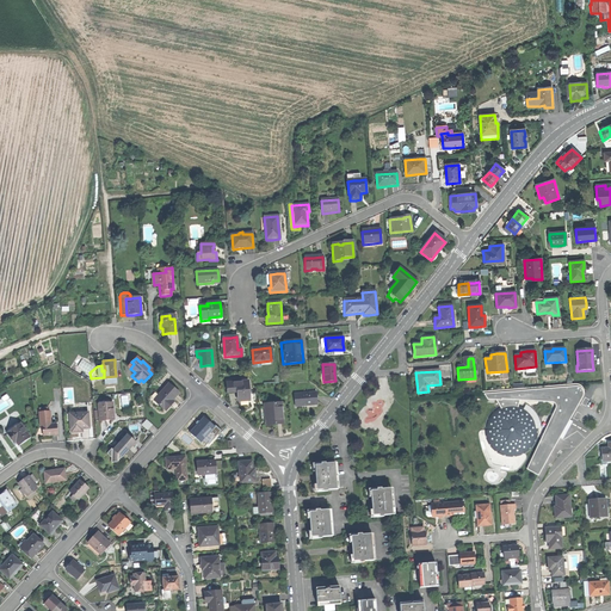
[(248,382),(227,383),(228,393),(238,392),(239,402),(244,402),(251,401),(251,406),(255,406),(254,394),(250,395),(248,382)]
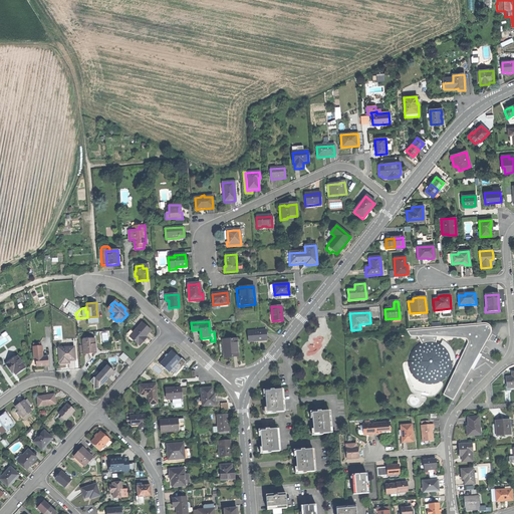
[(131,338),(139,345),(144,340),(142,339),(144,337),(150,331),(142,323),(133,333),(134,334),(131,338)]
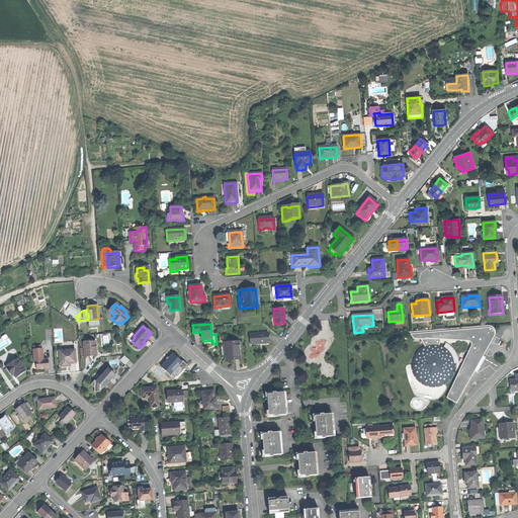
[(267,334),(248,335),(249,345),(259,344),(259,343),(262,342),(268,342),(267,334)]
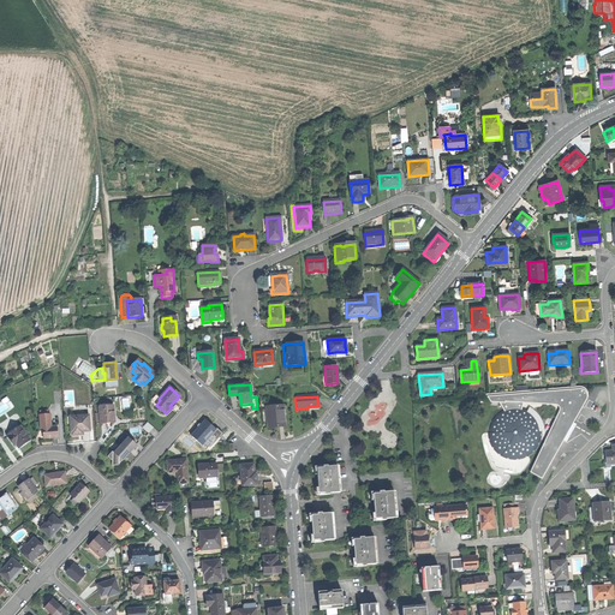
[(99,410),(100,423),(106,422),(114,422),(113,405),(105,406),(106,408),(99,410)]
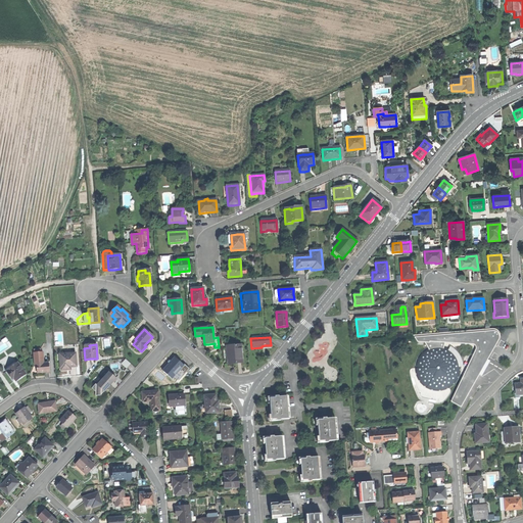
[(236,364),(241,363),(240,345),(230,346),(230,349),(226,350),(227,361),(231,360),(231,364),(236,364)]
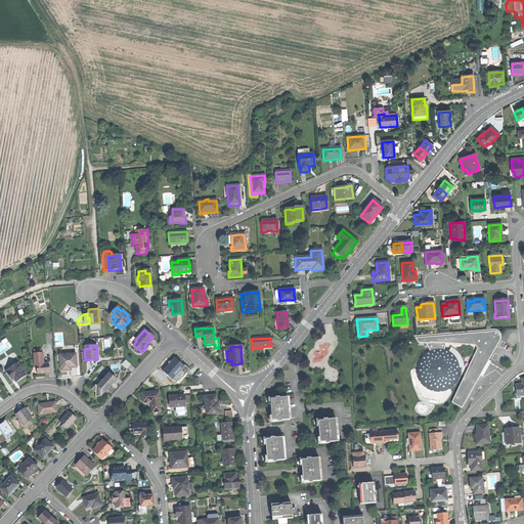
[(427,350),(423,352),(420,355),(418,359),(417,363),(416,367),(416,372),(417,377),(419,381),(421,384),(424,387),(428,389),(432,391),(436,391),(441,391),(445,390),(449,389),(452,386),(455,383),(457,379),(460,375),(461,370),(461,366),(460,362),(457,358),(454,354),(451,351),(448,349),(444,348),(439,347),(435,347),(431,348),(427,350)]
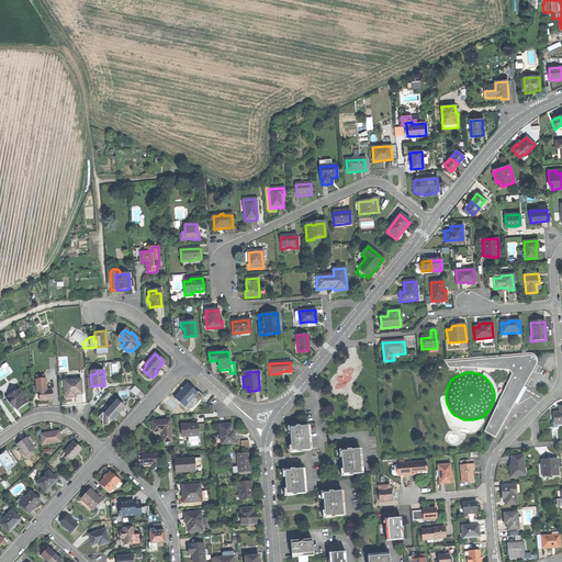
[(36,391),(38,390),(47,390),(46,378),(35,379),(36,391)]
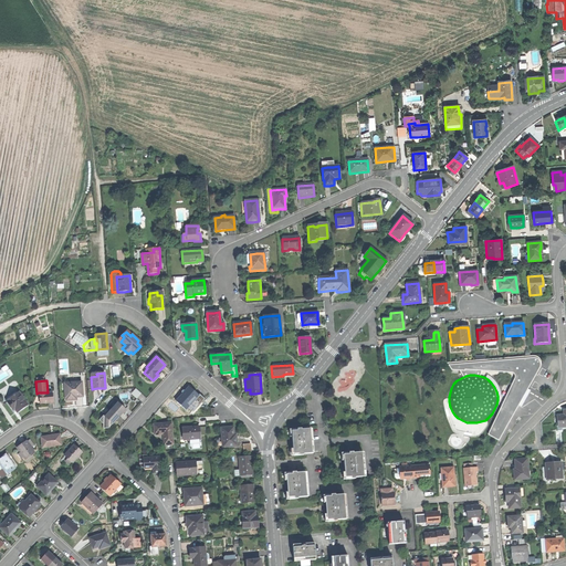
[(66,397),(66,400),(72,400),(72,397),(76,396),(83,396),(82,381),(64,384),(65,397),(66,397)]
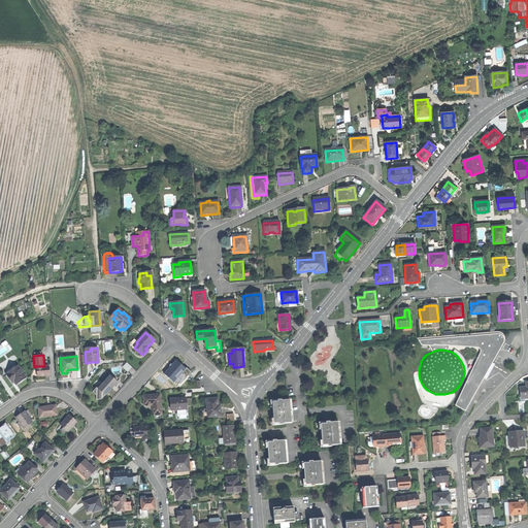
[(163,374),(173,383),(178,376),(182,380),(188,372),(175,361),(169,368),(163,374)]
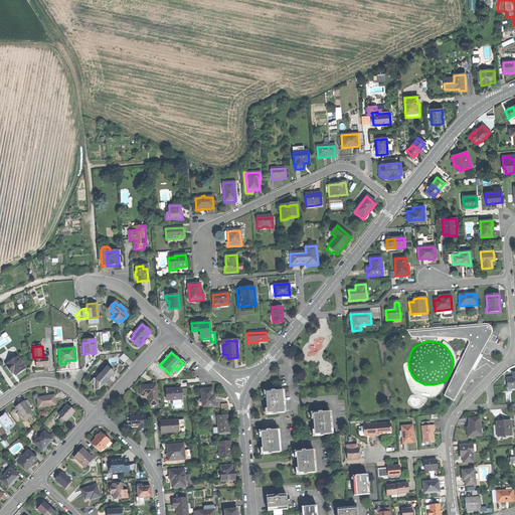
[(15,373),(16,375),(21,371),(26,368),(17,356),(8,362),(9,364),(8,364),(7,363),(6,364),(13,375),(15,373)]
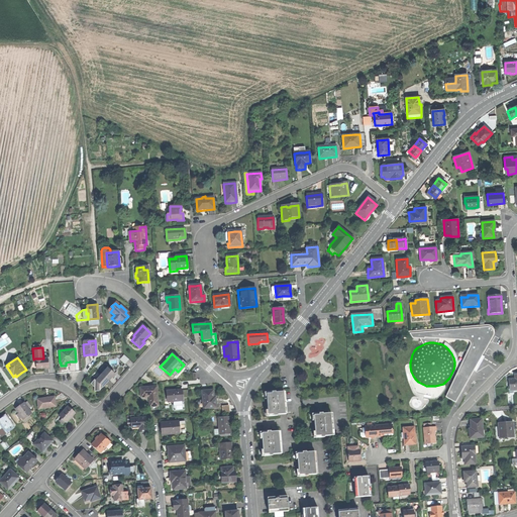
[(41,368),(48,368),(47,357),(43,358),(35,358),(36,367),(41,367),(41,368)]
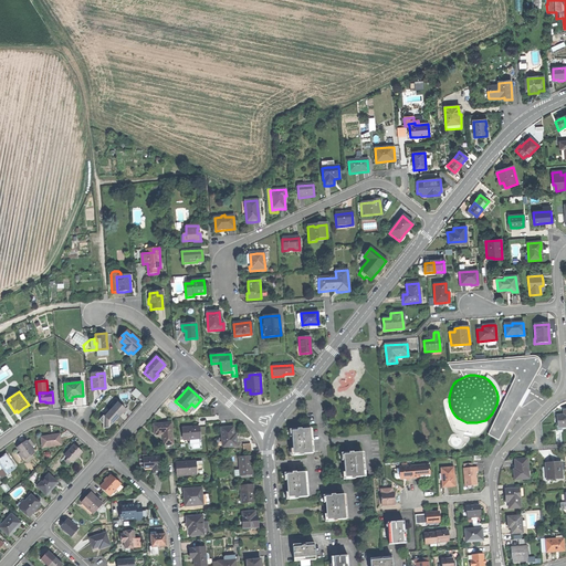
[(113,408),(112,409),(119,417),(123,412),(126,409),(118,402),(117,404),(113,408)]
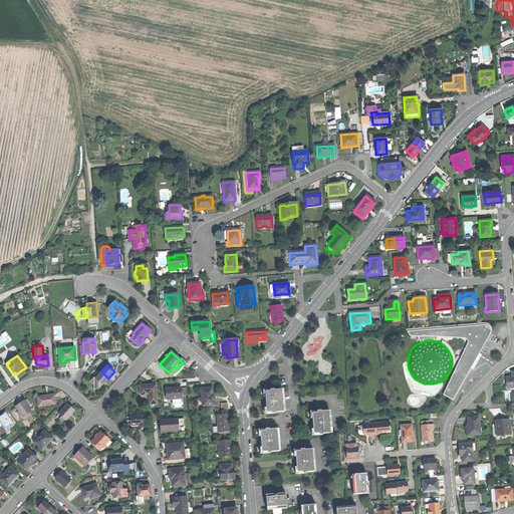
[(453,377),(462,383),(465,378),(468,373),(459,368),(456,373),(455,375),(453,377)]
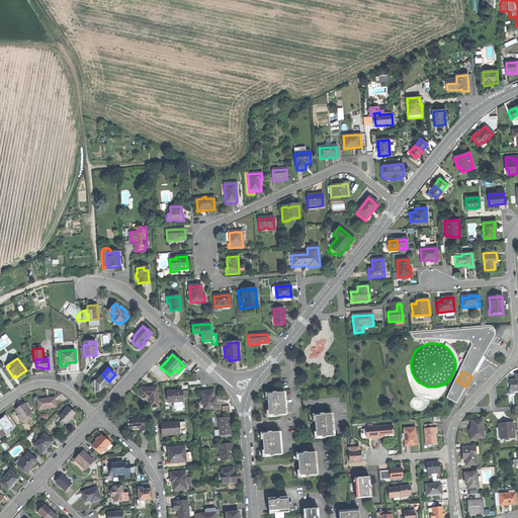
[(96,381),(103,387),(106,384),(109,381),(102,374),(96,381)]
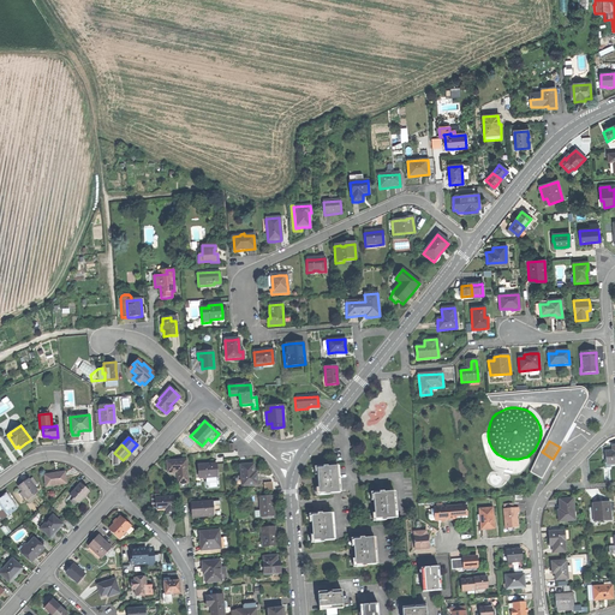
[(604,464),(614,463),(614,446),(614,451),(609,452),(604,452),(604,464)]
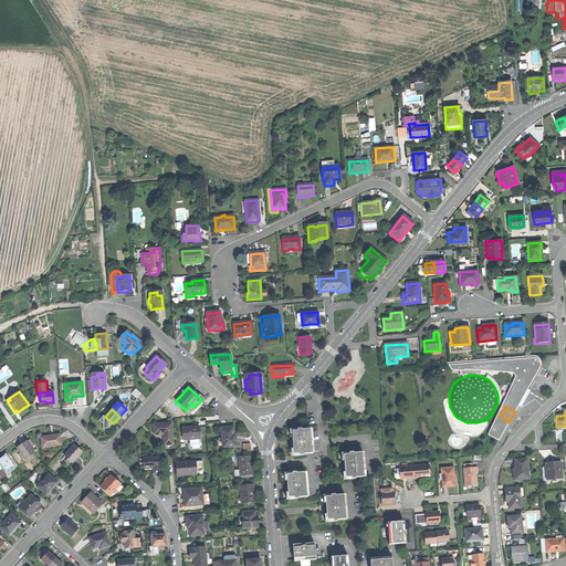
[(111,426),(113,423),(105,417),(104,416),(103,415),(98,420),(104,425),(105,428),(111,427),(111,426)]
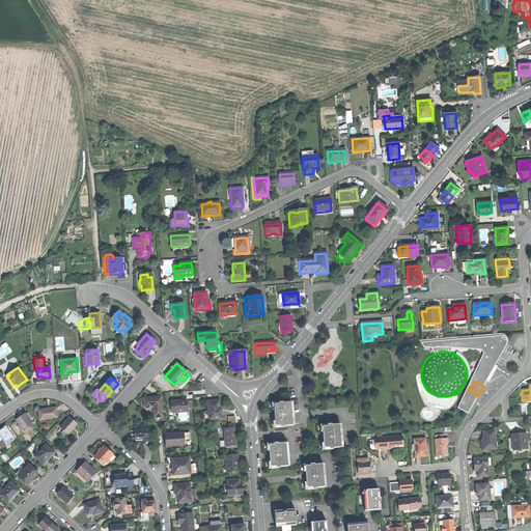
[(160,397),(143,399),(144,403),(144,408),(152,407),(152,418),(161,417),(160,397)]
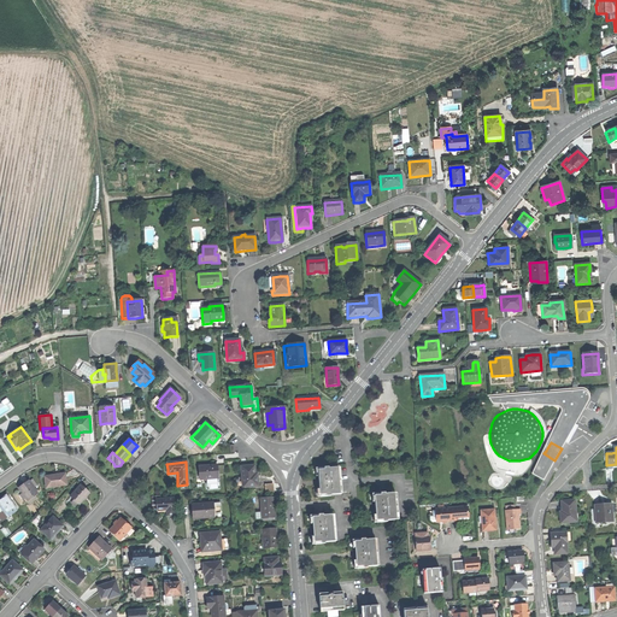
[(198,468),(199,480),(206,480),(218,479),(217,465),(209,466),(198,466),(198,468)]
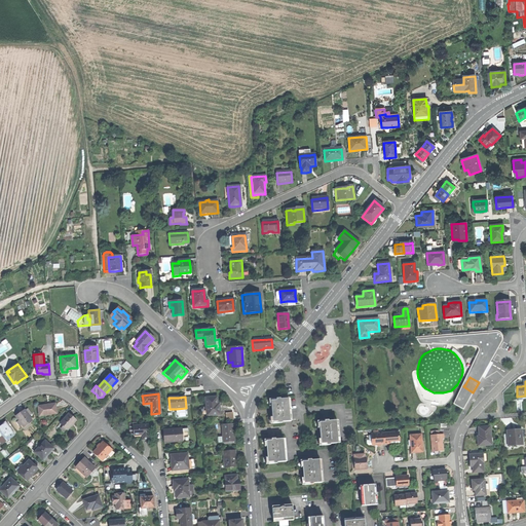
[(210,398),(204,399),(205,411),(208,411),(208,416),(219,415),(218,403),(217,404),(216,398),(210,398)]
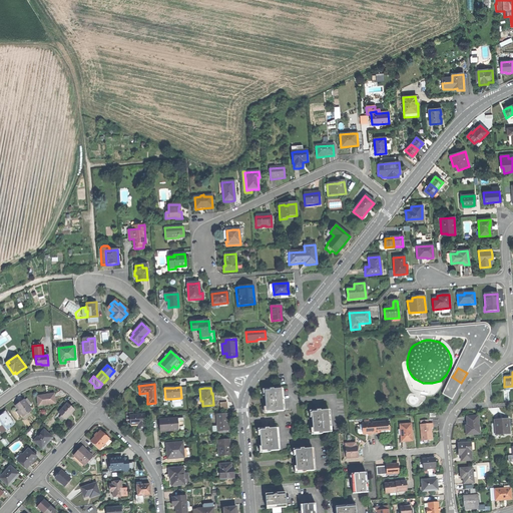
[(266,413),(271,413),(271,412),(283,411),(281,389),(269,390),(269,389),(263,389),(264,396),(263,396),(263,401),(264,406),(265,406),(266,413)]
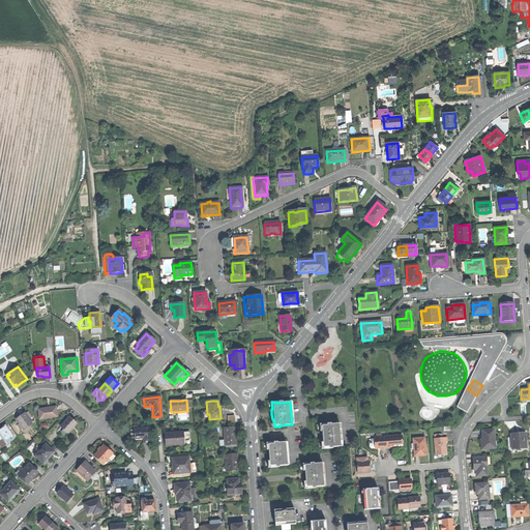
[(455,416),(458,415),(459,413),(459,411),(459,409),(457,408),(455,407),(453,406),(451,407),(449,408),(448,410),(448,412),(448,414),(449,415),(451,416),(453,417),(455,416)]
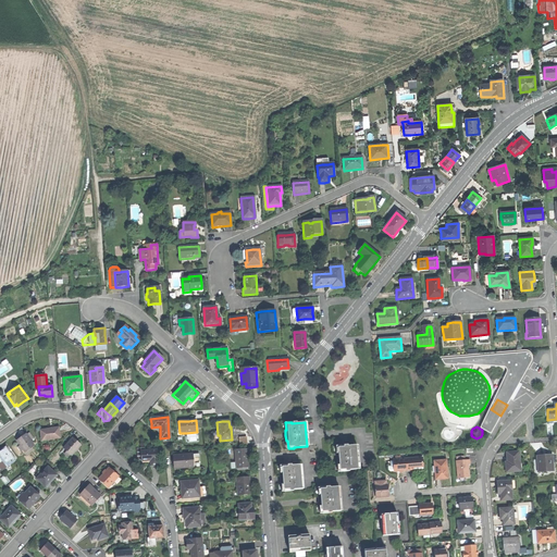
[(40,430),(42,440),(60,437),(59,428),(49,429),(40,430)]
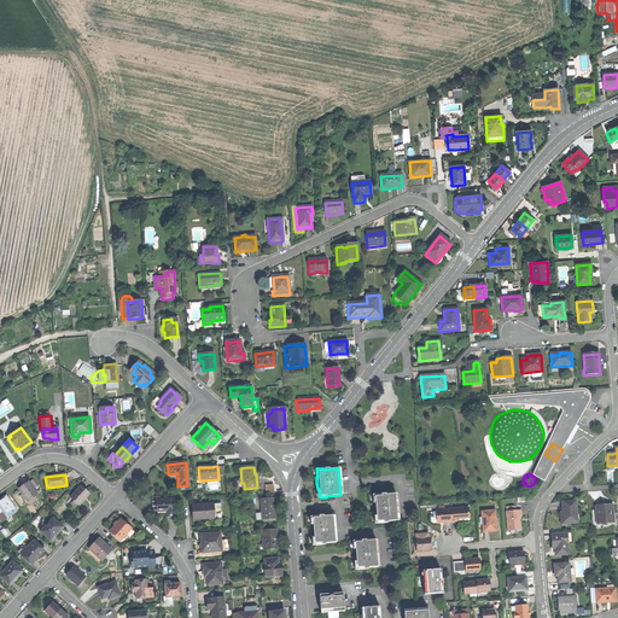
[(23,487),(19,489),(23,494),(27,499),(28,501),(38,494),(29,482),(23,487)]
